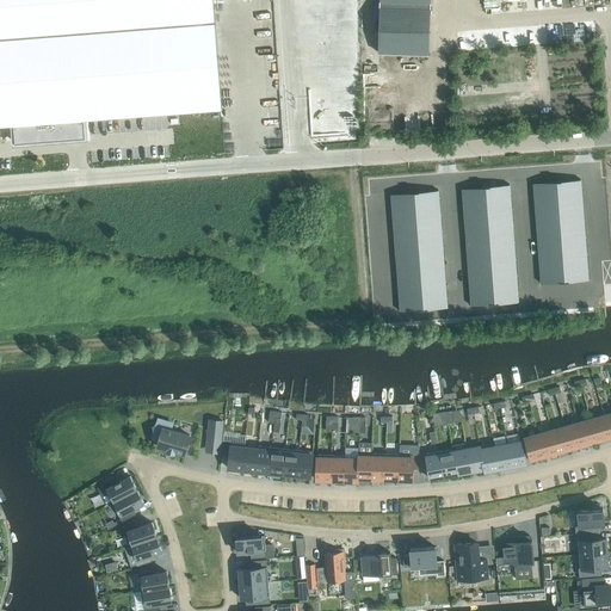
[(213,0),(0,0),(0,125),(13,124),(14,142),(85,137),(84,119),(222,109),(213,0)]
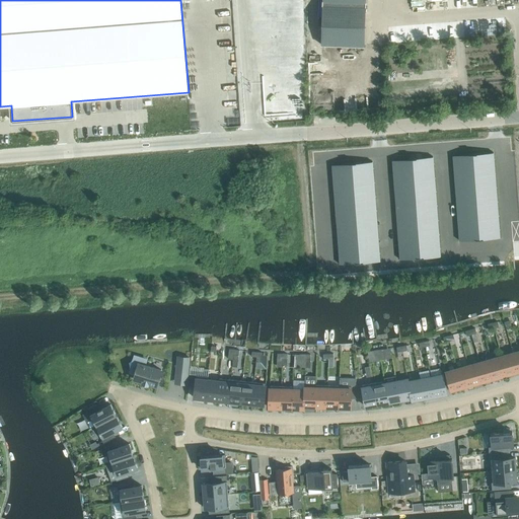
[(364,45),(364,0),(324,0),(324,44),(364,45)]
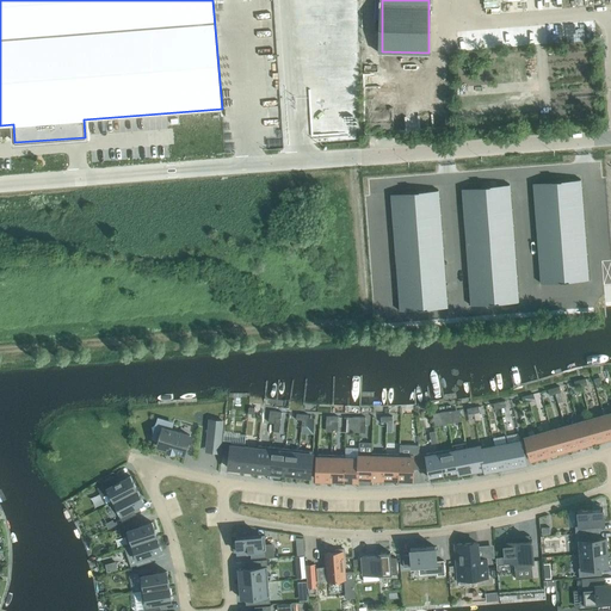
[(584,179),(536,183),(543,283),(591,279),(584,179)]
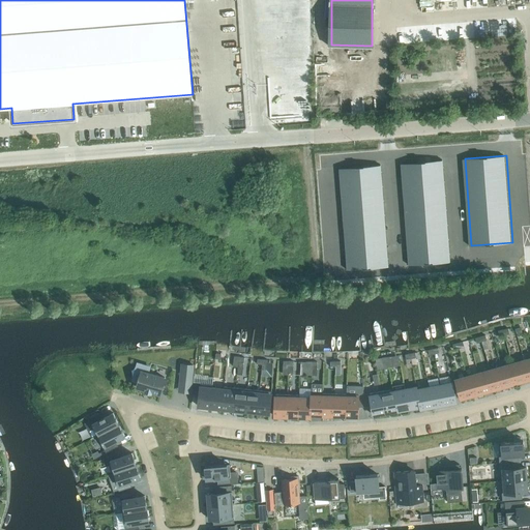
[(420,162),(403,164),(411,265),(452,261),(444,160),(428,162),(428,158),(420,158),(420,162)]
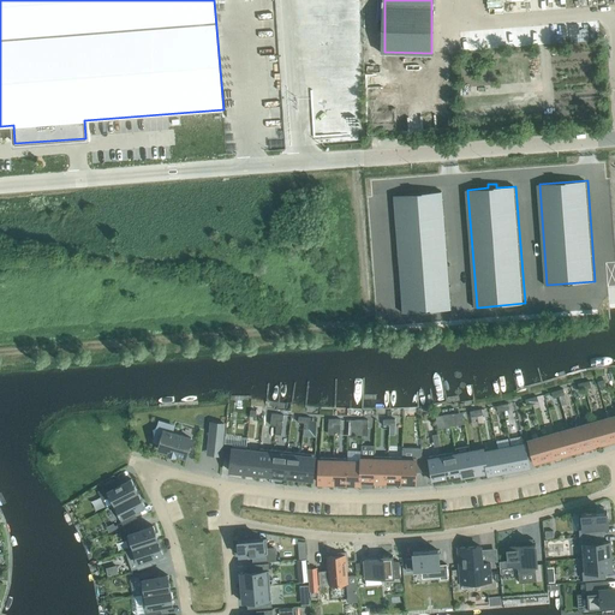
[(445,191),(396,195),(405,312),(453,309),(445,191)]
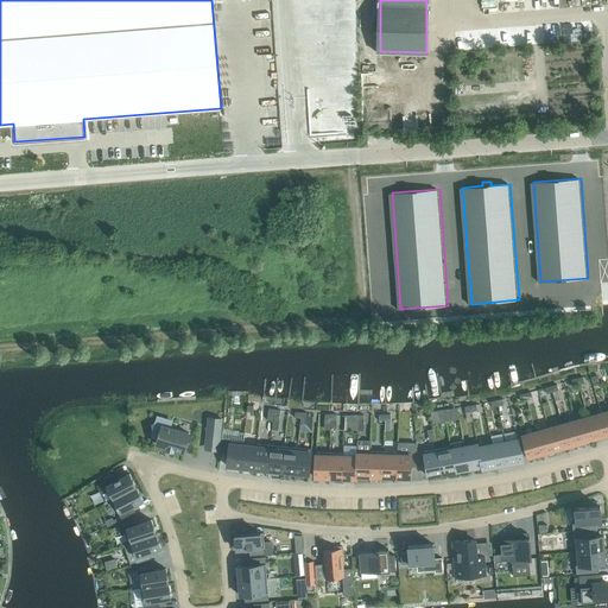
[(607,435),(601,413),(588,417),(594,438),(607,435)]
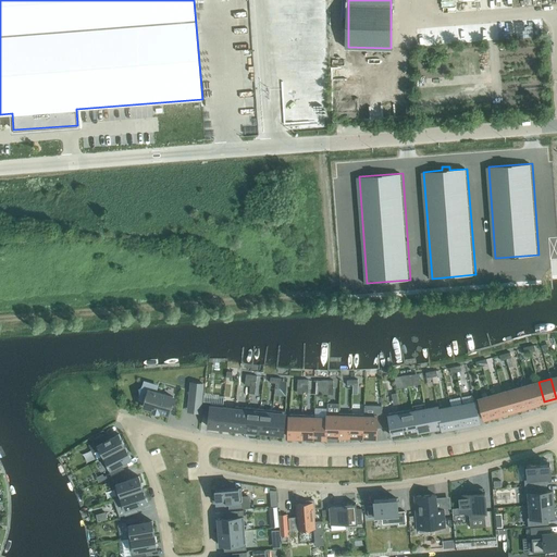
[(159,411),(169,413),(173,397),(156,392),(158,386),(146,382),(143,394),(147,395),(144,407),(153,409),(152,410),(159,412),(159,411)]
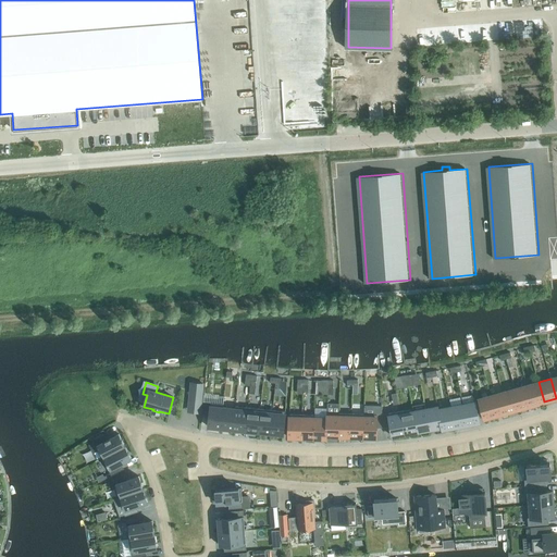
[(190,382),(189,399),(201,400),(203,383),(190,382)]
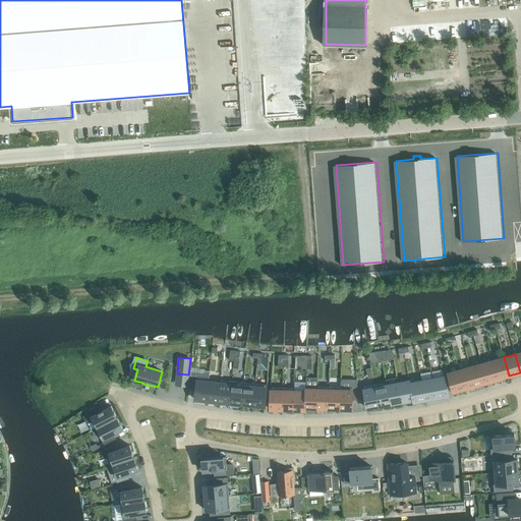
[(509,375),(504,357),(493,360),(498,379),(509,375)]
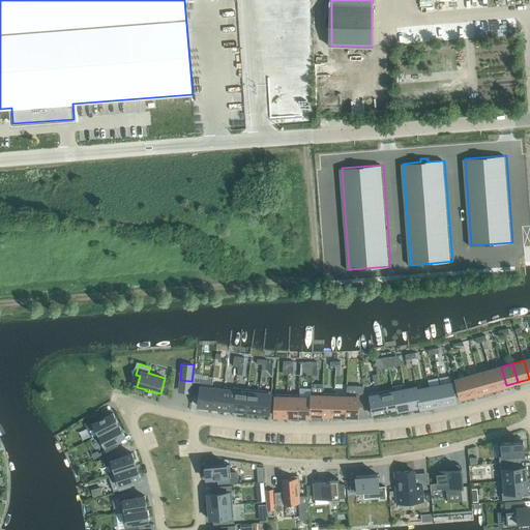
[(506,385),(501,366),(490,370),(495,388),(506,385)]
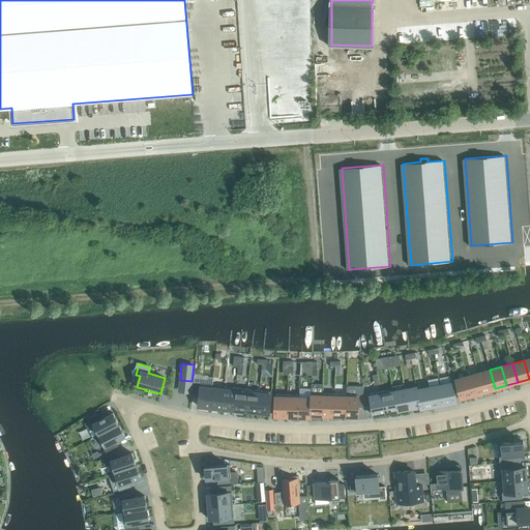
[(495,388),(490,370),(478,373),(483,391),(495,388)]
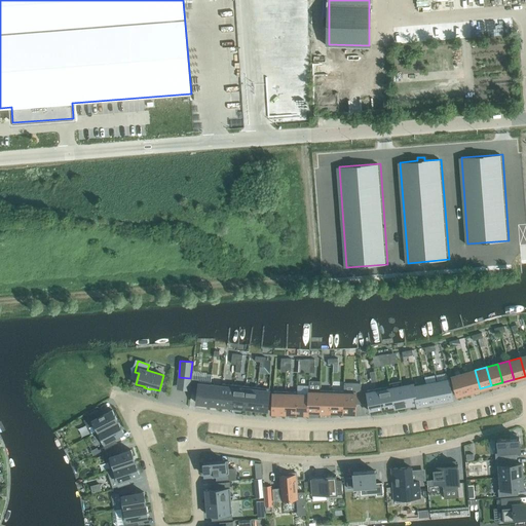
[(480,388),(475,370),(463,373),(468,391),(480,388)]
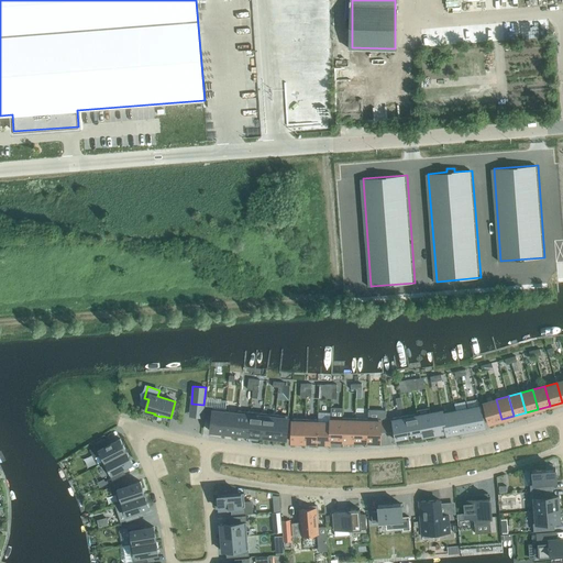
[(501,419),(496,399),(484,404),(489,423),(501,419)]
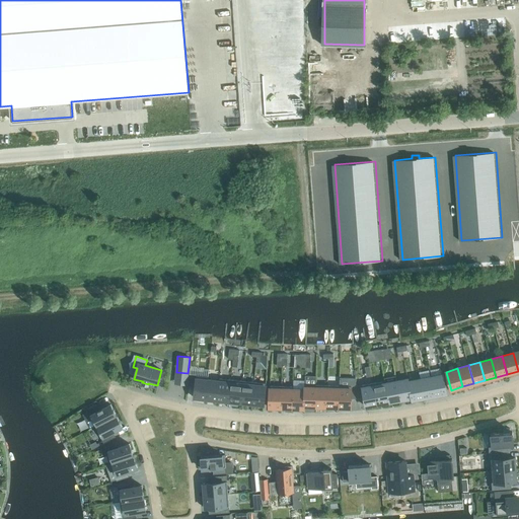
[(206,398),(208,379),(208,377),(196,376),(197,374),(190,373),(188,386),(195,387),(194,397),(206,398)]
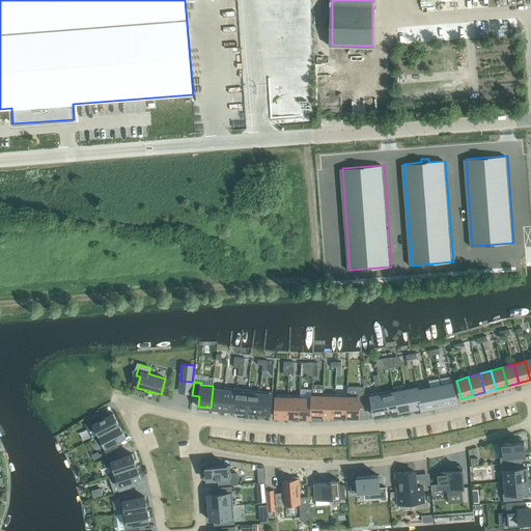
[(453,383),(441,386),(443,392),(445,404),(456,402),(454,390),(453,383)]
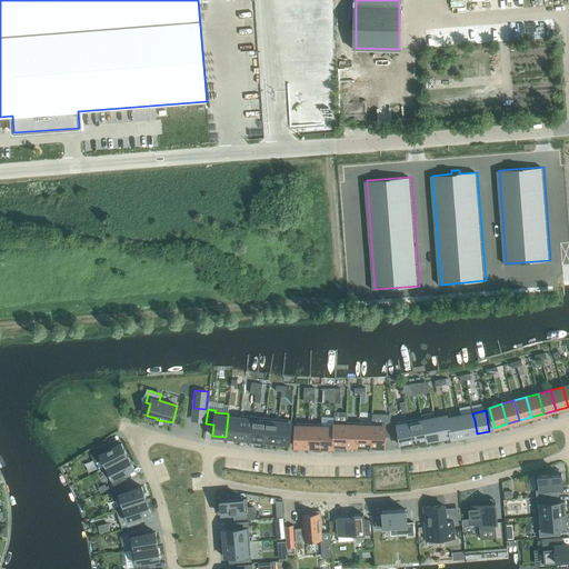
[(433,411),(420,413),(421,417),(422,425),(426,440),(438,438),(435,422),(435,418),(433,411)]
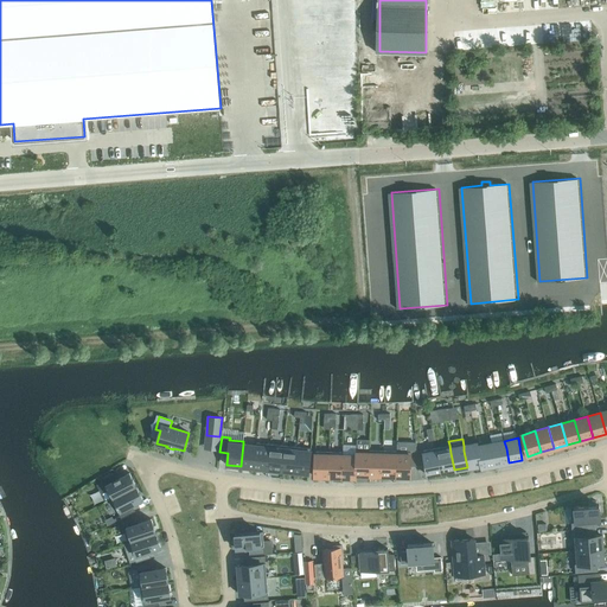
[(356,464),(356,474),(369,475),(370,458),(370,449),(370,441),(357,440),(357,449),(356,449),(356,455),(356,464)]
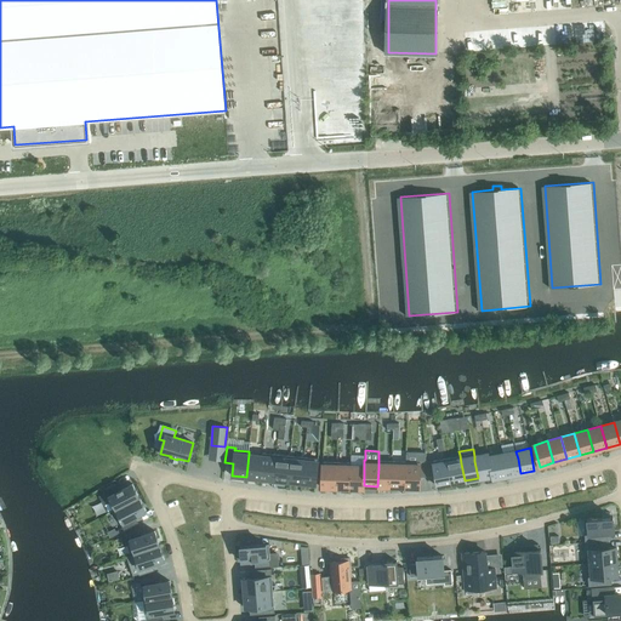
[(516,451),(502,454),(503,462),(506,476),(520,473),(518,459),(516,451)]
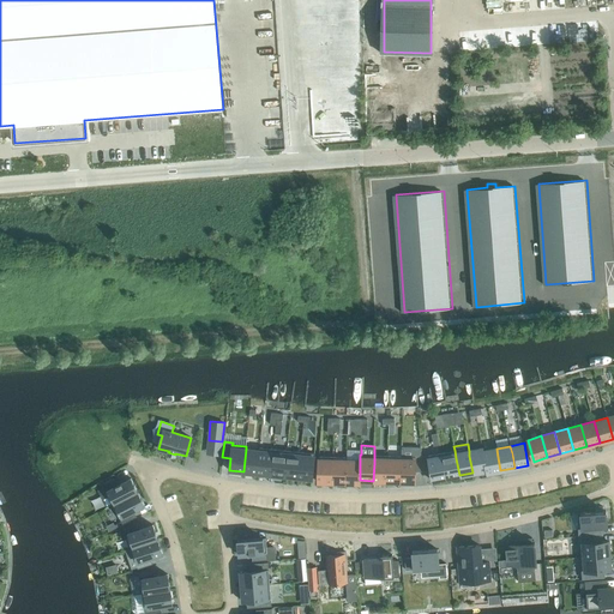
[(270,474),(274,449),(259,447),(259,450),(257,473),(270,474)]
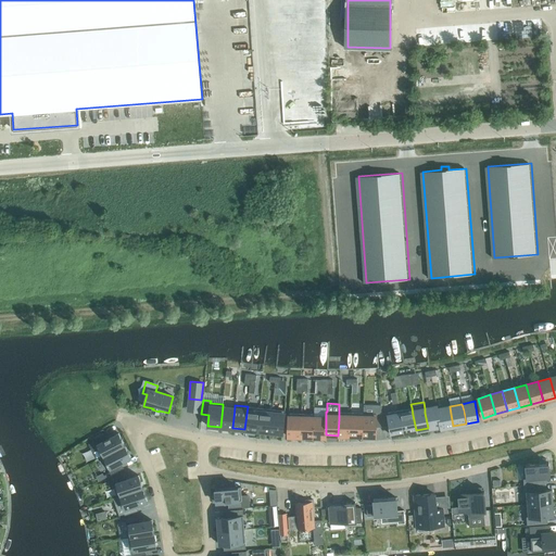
[(364,420),(363,436),(376,437),(376,427),(382,427),(381,413),(381,405),(364,405),(364,413),(364,420)]
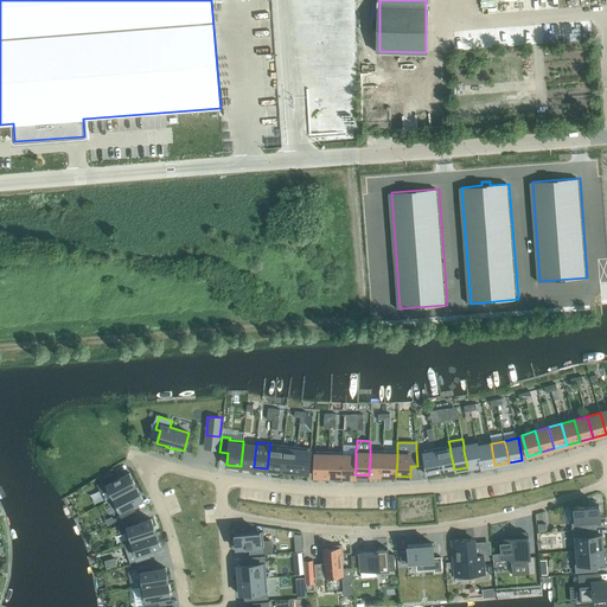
[(464,446),(464,451),(467,467),(480,465),(481,465),(478,451),(478,446),(478,442),(464,446)]
